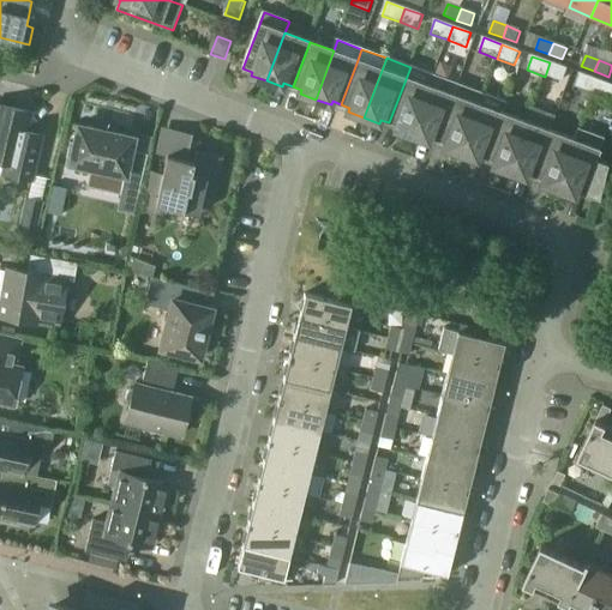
[(568,70),(550,62),(545,77),(563,83),(568,70)]
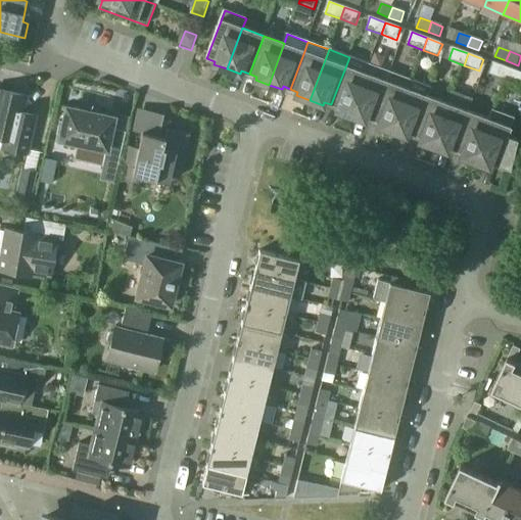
[(351,115),(370,64),(349,57),(331,104),(339,107),(338,110),(351,115)]
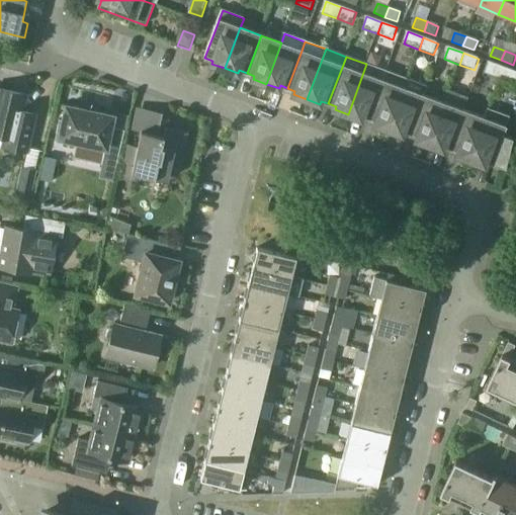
[(501,80),(505,68),(490,63),(486,74),(501,80)]
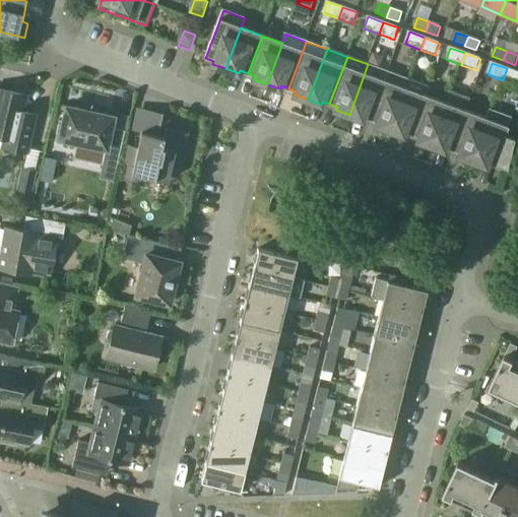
[(371,119),(388,72),(368,64),(349,115),(363,120),(364,117),(371,119)]
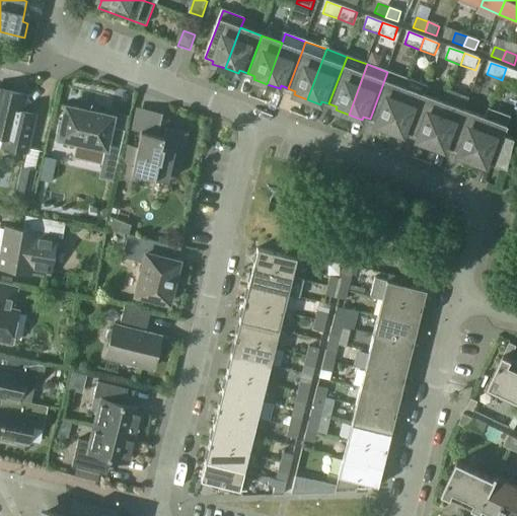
[(516,72),(506,68),(502,80),(516,85),(516,72)]
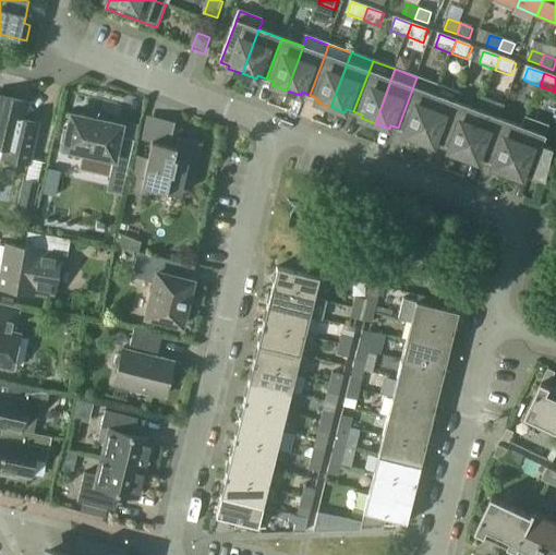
[(419,140),(435,95),(439,85),(417,77),(398,128),(406,131),(405,134),(419,140)]
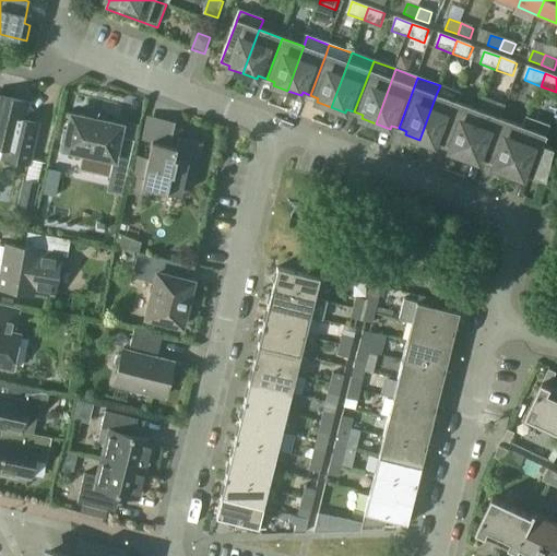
[(442,144),(459,104),(436,95),(419,140),(434,145),(435,142),(442,144)]
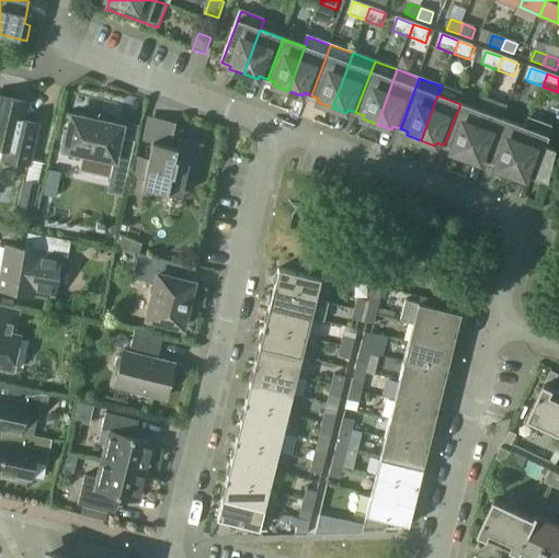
[(31,167),(41,126),(26,123),(30,105),(0,98),(0,148),(6,150),(3,160),(31,167)]
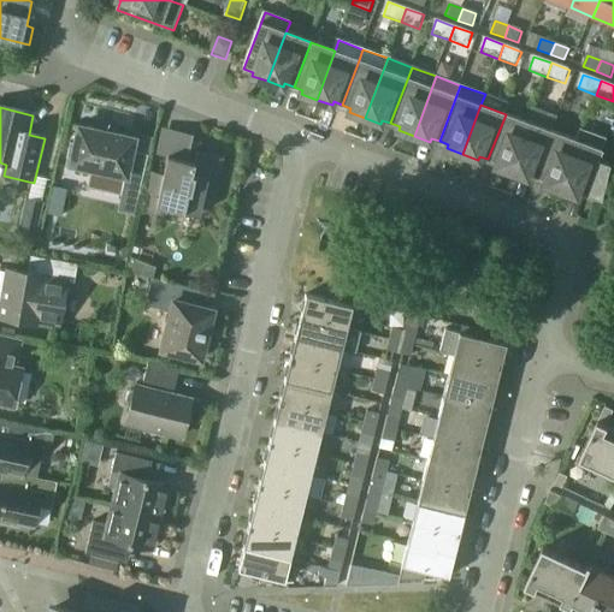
[(511,172),(530,124),(506,114),(488,159),(497,162),(495,166),(511,172)]
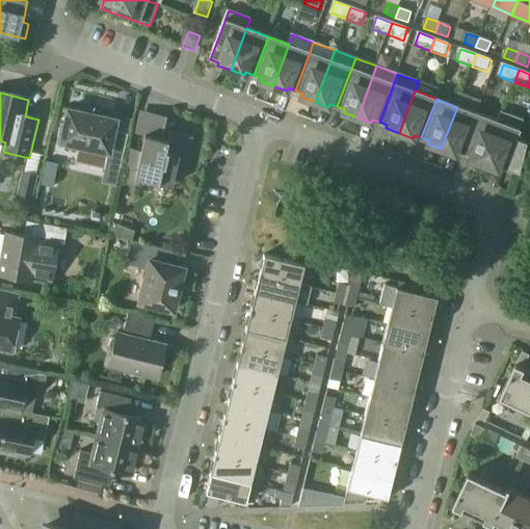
[(464,154),(478,114),(457,107),(441,149),(454,154),(456,151),(464,154)]
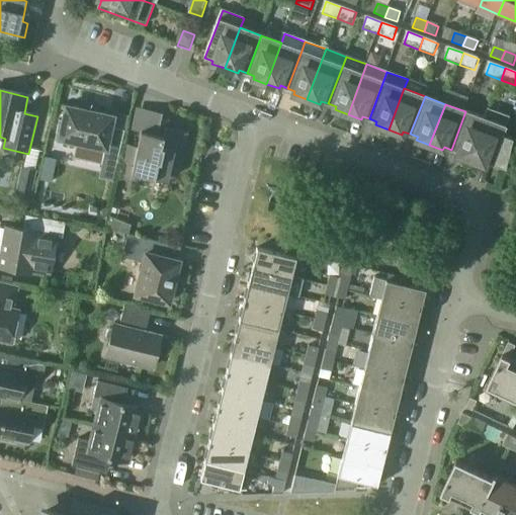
[(79,143),(106,149),(100,179),(114,182),(124,137),(110,134),(114,117),(67,107),(64,121),(61,121),(56,142),(78,147),(79,143)]
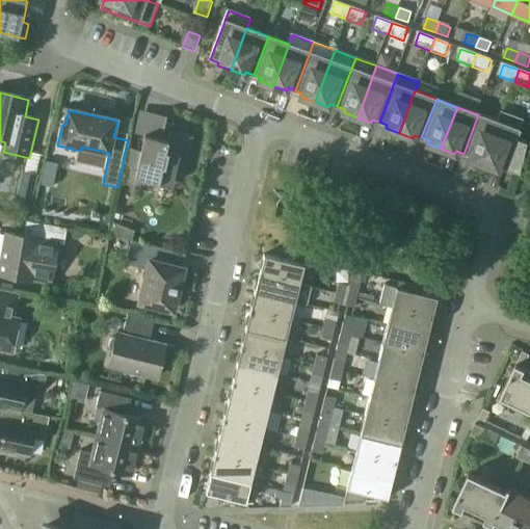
[(520,175),(527,144),(517,140),(524,121),(503,113),(499,123),(483,164),(497,169),(498,166),(520,175)]
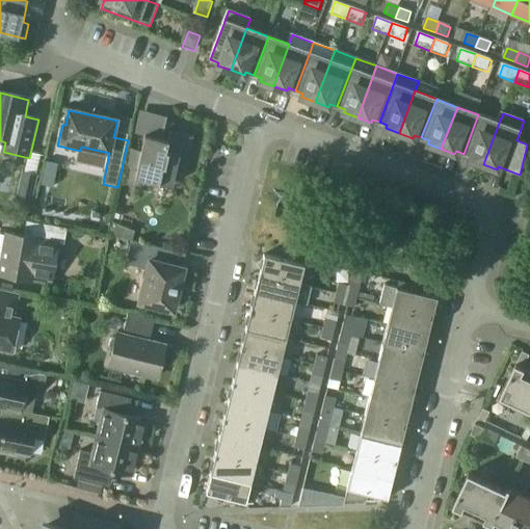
[(483,164),(499,123),(478,114),(464,154),(471,156),(470,159),(483,164)]
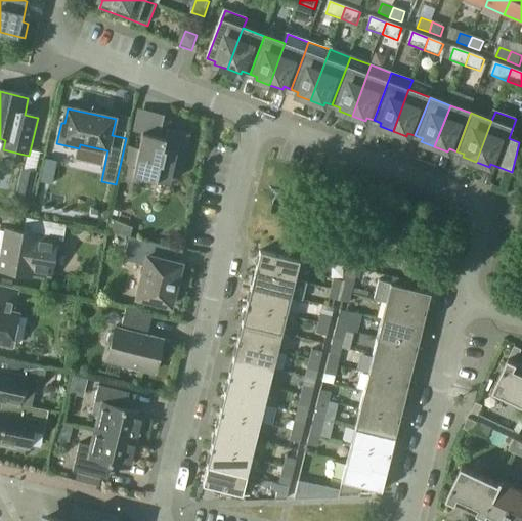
[(133,181),(134,177),(143,179),(148,187),(158,182),(170,184),(174,165),(182,167),(189,137),(191,137),(191,136),(167,130),(165,138),(143,134),(138,160),(126,158),(121,178),(133,181)]
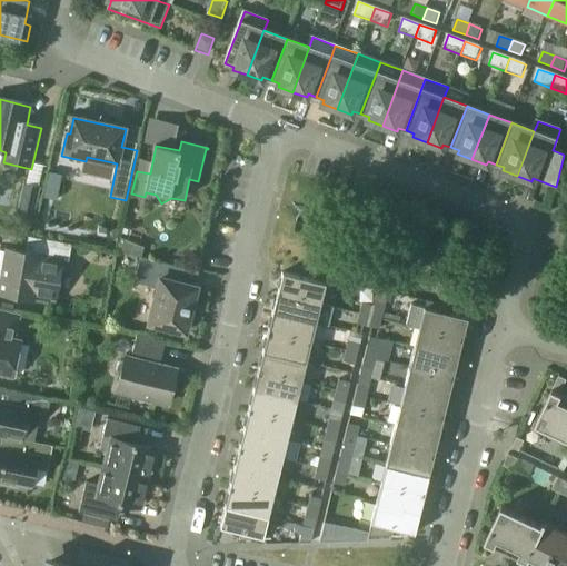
[(19,216),(33,219),(41,189),(26,186),(19,216)]
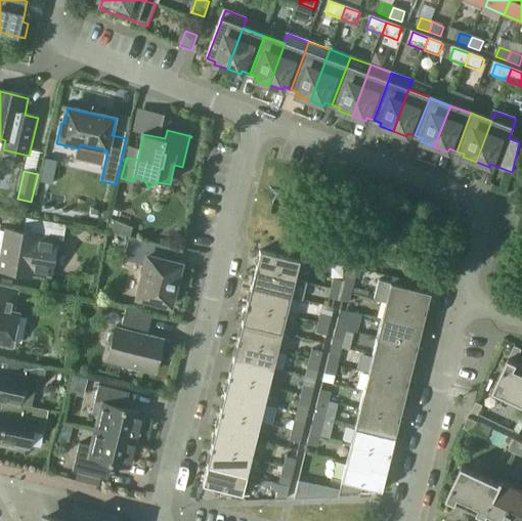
[(25,236),(25,234),(7,231),(0,271),(31,276),(31,275),(51,279),(57,242),(64,243),(67,227),(34,221),(31,237),(25,236)]
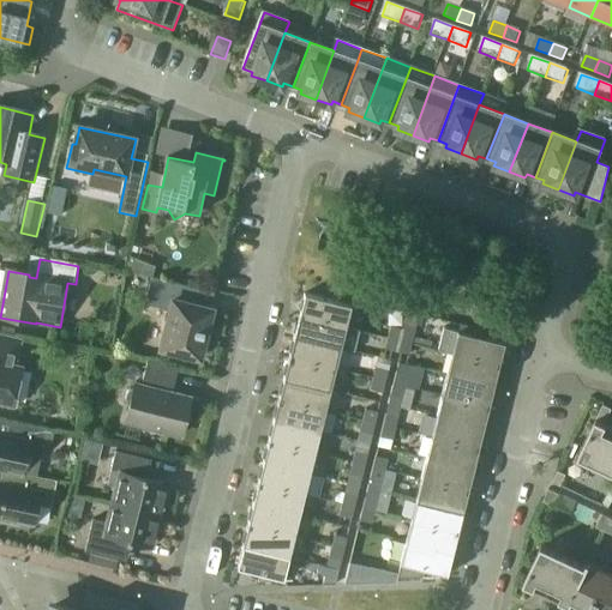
[(147,264),(143,276),(154,279),(155,279),(157,269),(147,264)]
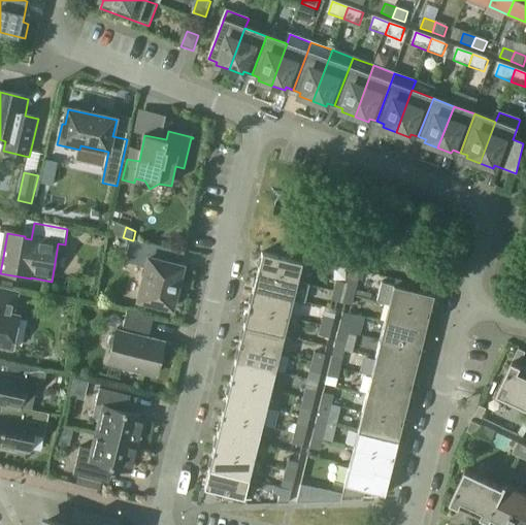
[(172,309),(184,267),(166,263),(169,250),(133,240),(132,240),(128,254),(135,256),(133,265),(146,269),(138,301),(144,303),(144,306),(162,310),(163,307),(172,309)]
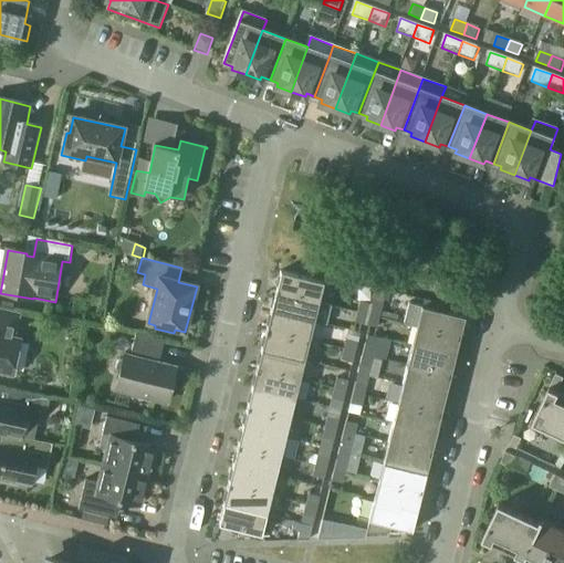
[(278,293),(320,303),(325,283),(282,273),(278,293)]
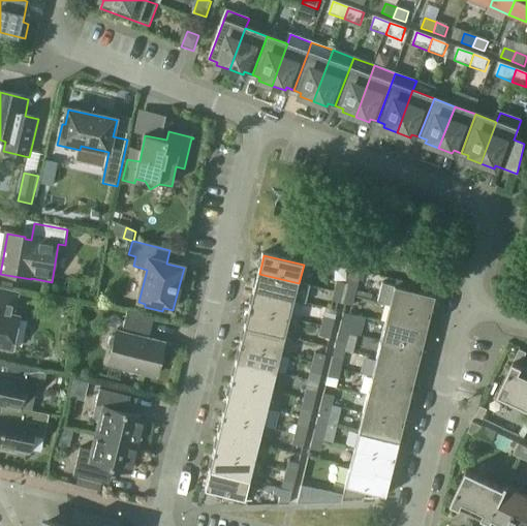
[(347,285),(348,286),(358,288),(362,273),(351,271),(347,285)]
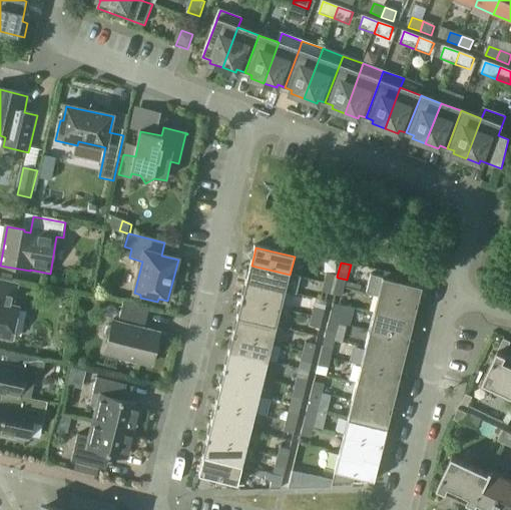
[(246,283),(286,293),(290,275),(251,266),(246,283)]
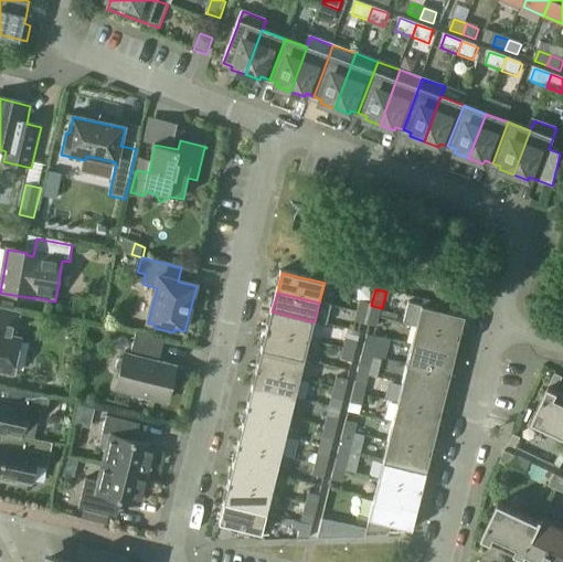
[(359,313),(370,315),(372,306),(371,305),(361,303),(359,313)]
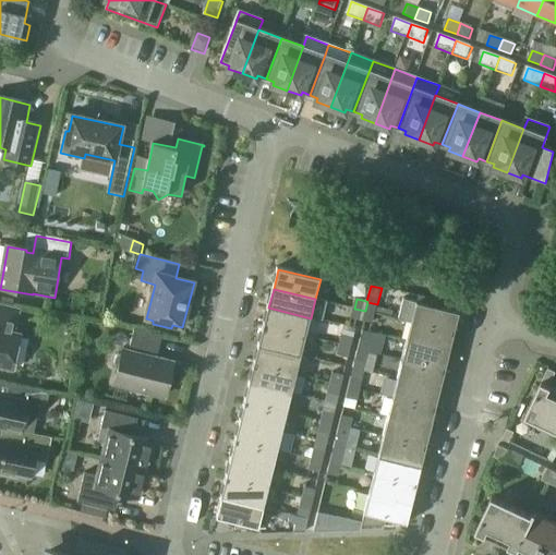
[(399,320),(412,323),(455,334),(459,314),(405,300),(399,320)]
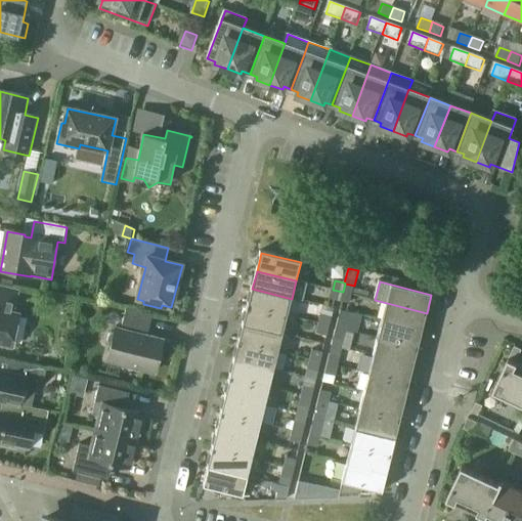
[(345,284),(343,292),(352,295),(354,286),(345,284)]
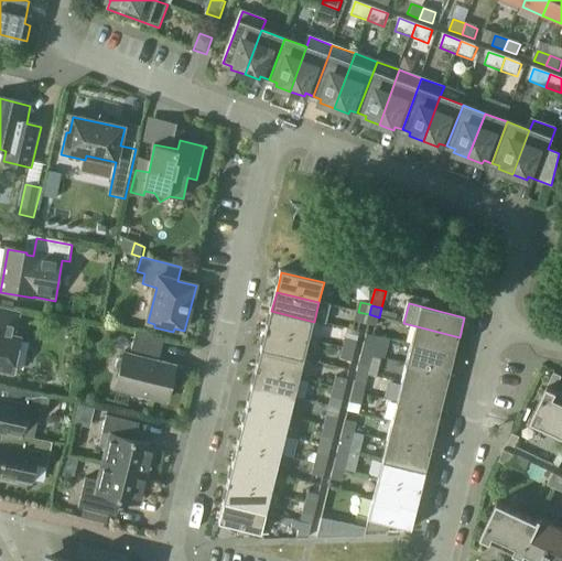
[(0,370),(13,375),(21,340),(14,338),(20,314),(0,310),(0,370)]
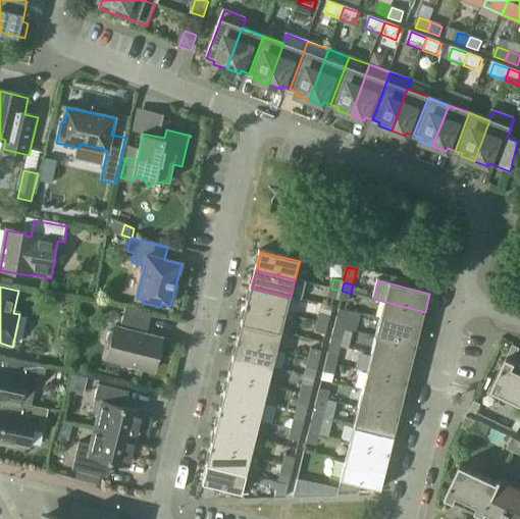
[(291,298),(251,288),(247,306),(287,315),(291,298)]
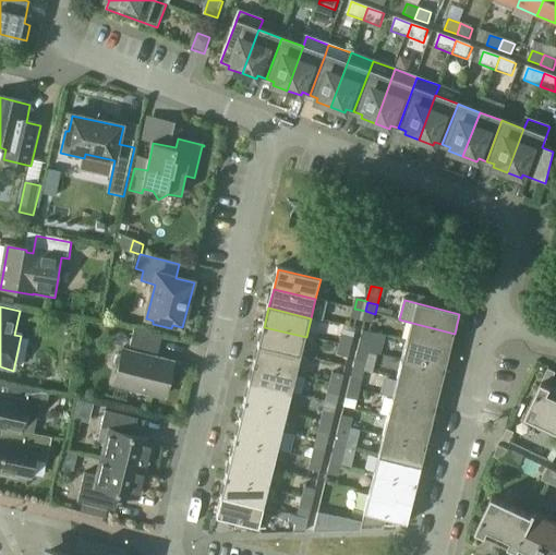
[(363,322),(365,311),(354,309),(351,318),(359,321),(363,322)]
